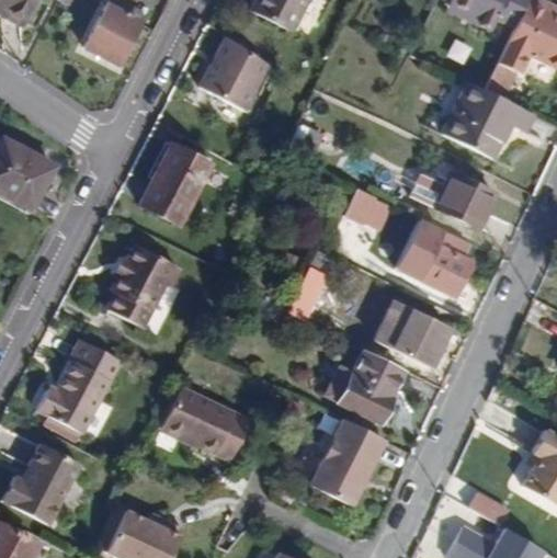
[(0,0),(0,1),(25,15),(33,0),(0,0)]
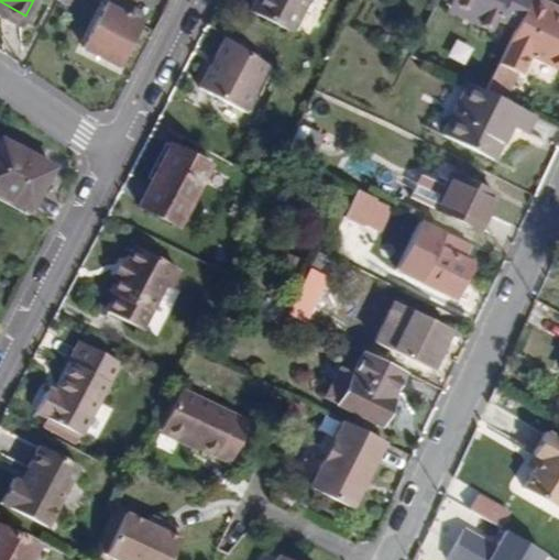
[(261,0),(255,10),(296,32),(313,0),(261,0)]
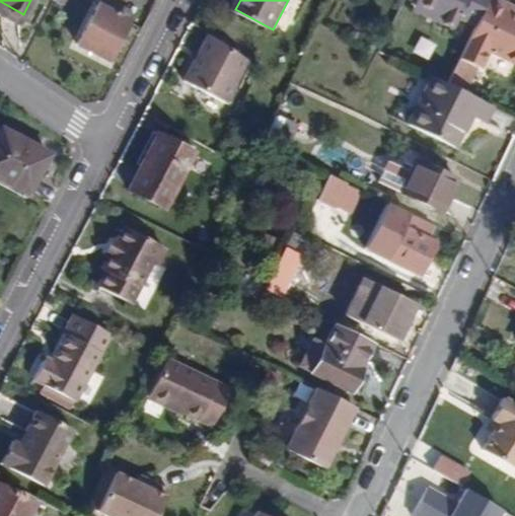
[(419,0),(444,11),(441,18),(457,26),(462,15),(479,23),(488,4),(490,0),(419,0)]
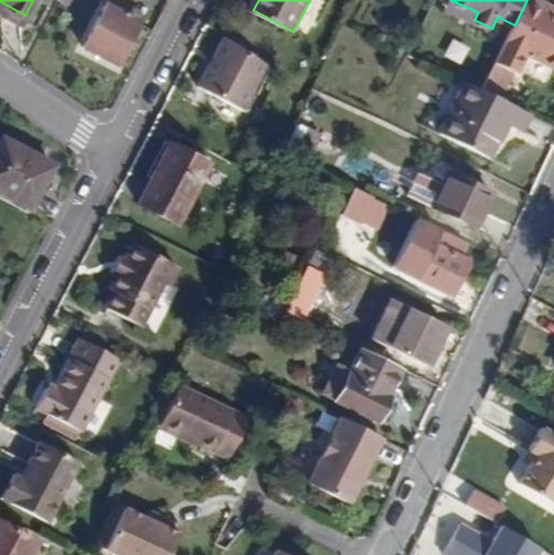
[(553,9),(534,0),(527,0),(525,4),(553,17),(553,9)]
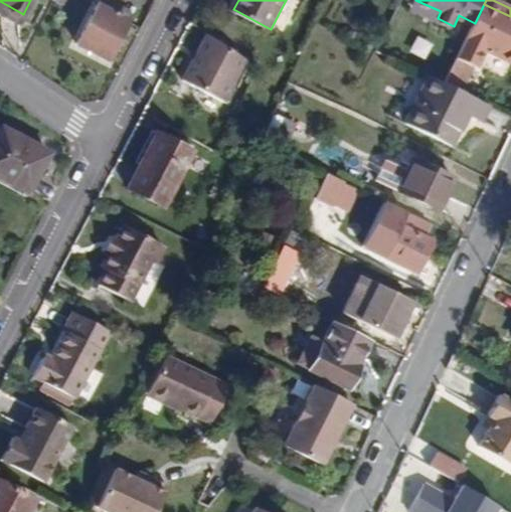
[(0,8),(20,19),(23,14),(0,1),(0,8)]
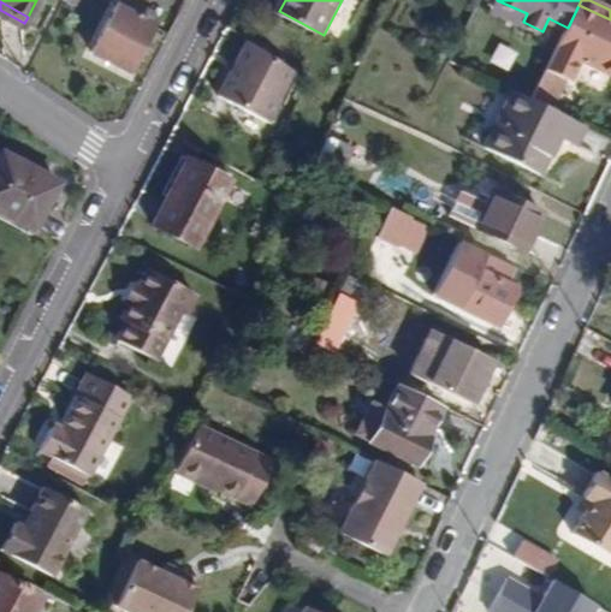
[(98,49),(131,67),(154,22),(120,5),(98,49)]
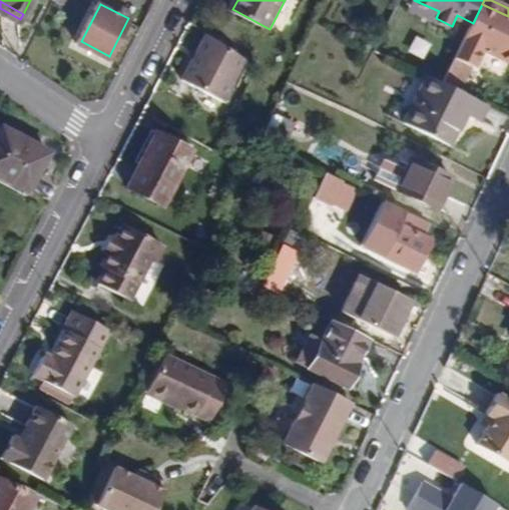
[(484,51),(508,63),(508,16),(482,4),(473,23),(456,59),(474,68),(476,69),(484,51)]
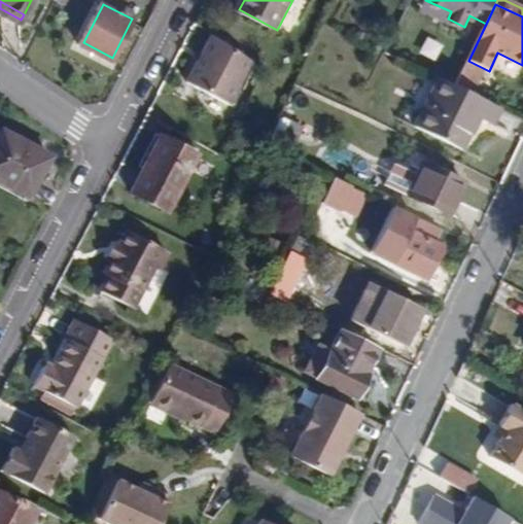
[(438,54),(443,39),(426,33),(421,48),(438,54)]
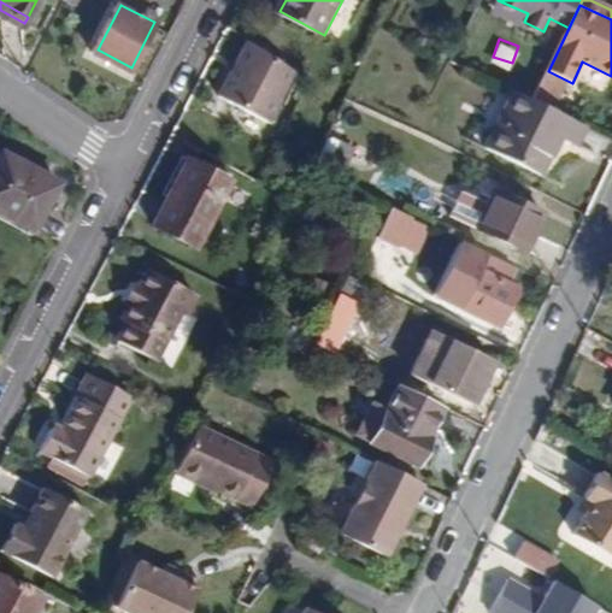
[(219,96),(269,123),(299,68),(249,40),(219,96)]
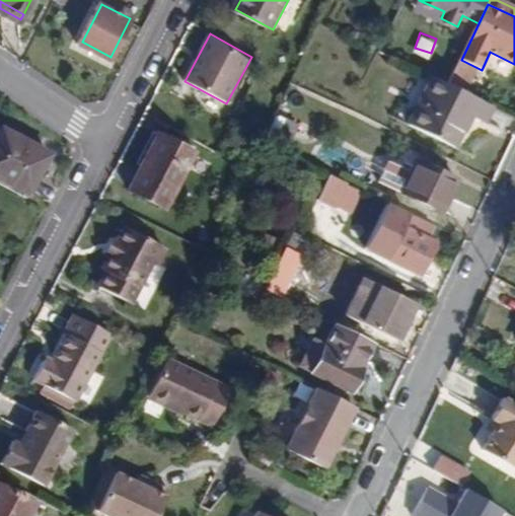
[(480,69),(461,60),(450,82),(468,91),(480,69)]
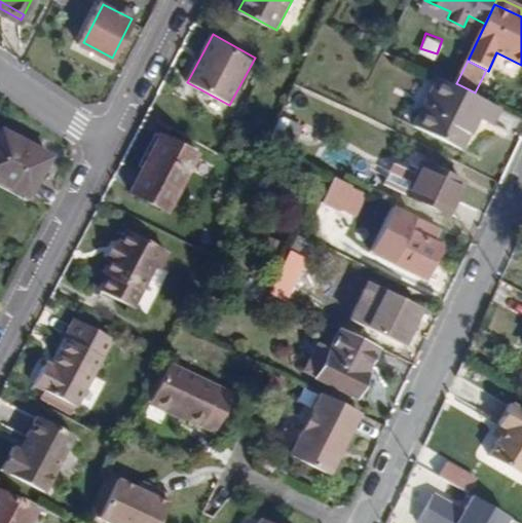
[(492,123),(500,105),(475,92),(456,83),(441,76),(417,124),(464,147),(479,117),(492,123)]
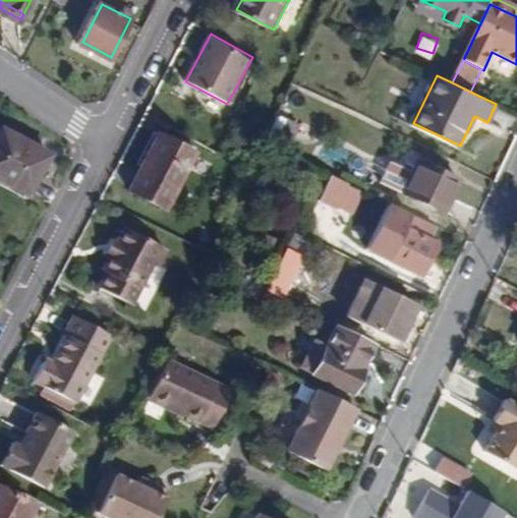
[(280,137),(292,142),(298,127),(287,122),(280,137)]
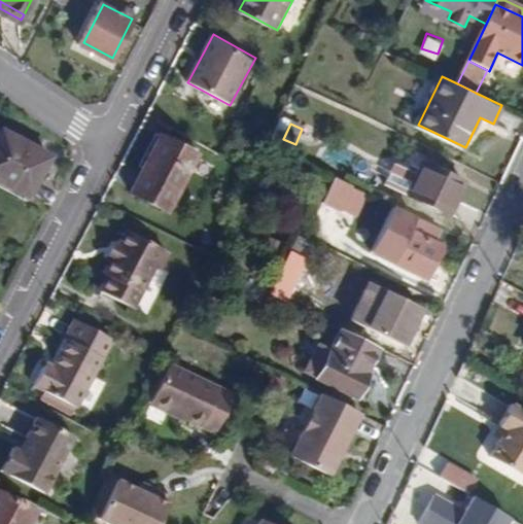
[(0,179),(31,196),(55,154),(4,128),(0,135),(0,179)]
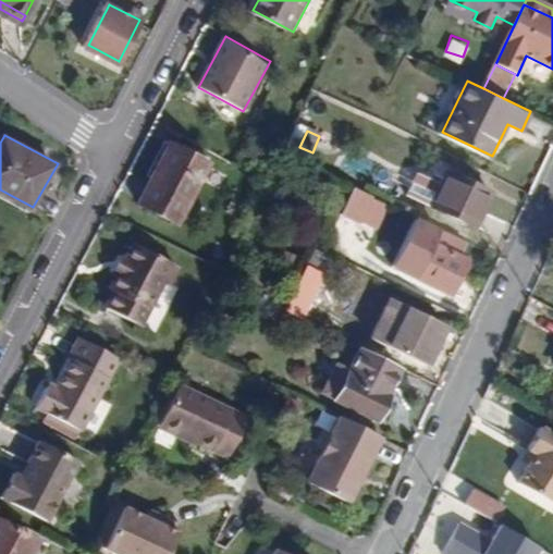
[(140,200),(179,220),(208,160),(172,140),(140,200)]
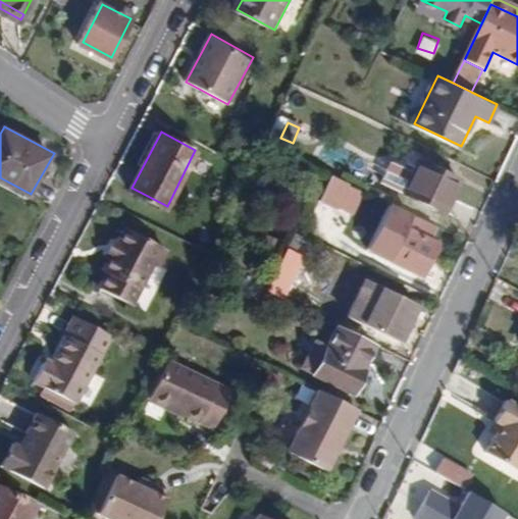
[(387,157),(379,178),(399,186),(407,165),(387,157)]
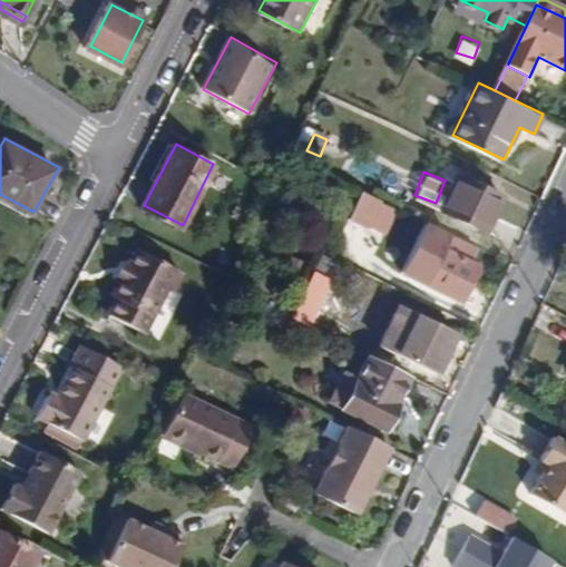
[(445,208),(486,228),(501,196),(459,176),(445,208)]
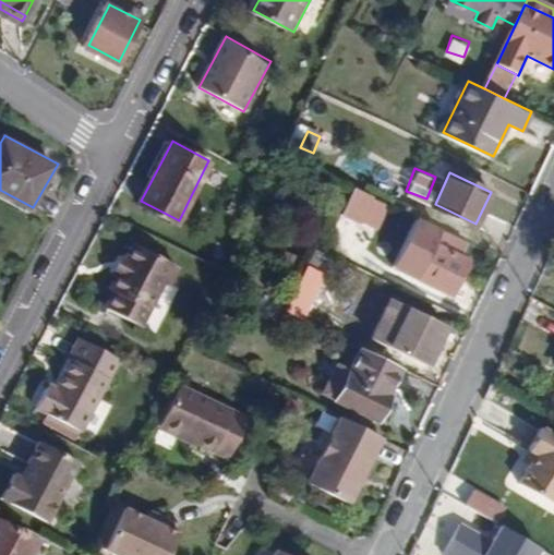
[(375,195),(357,186),(344,213),(362,222),(375,195)]
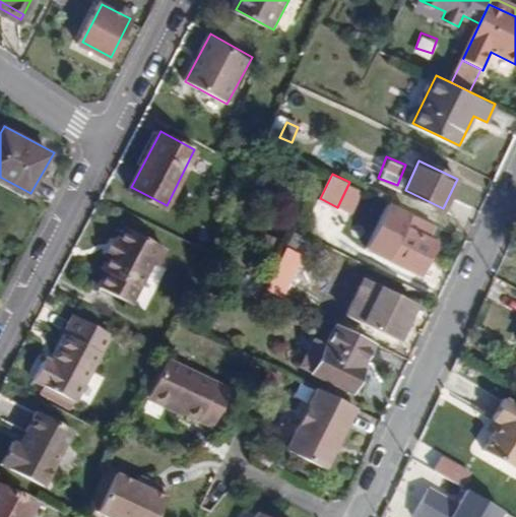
[(392,258),(413,214),(385,200),(364,244),(392,258)]
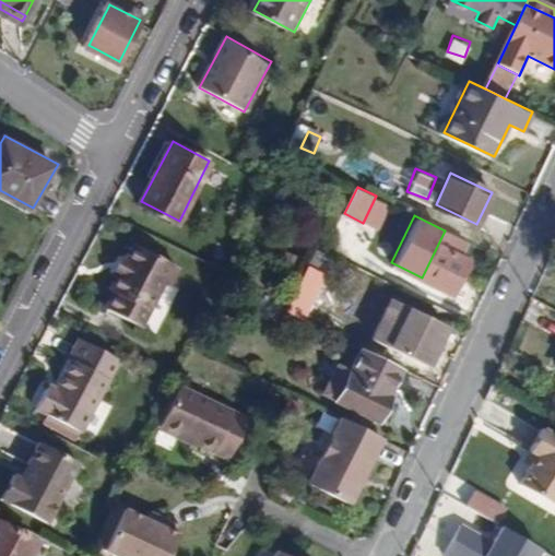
[(422,278),(455,293),(471,259),(465,257),(471,244),(445,231),(422,278)]
